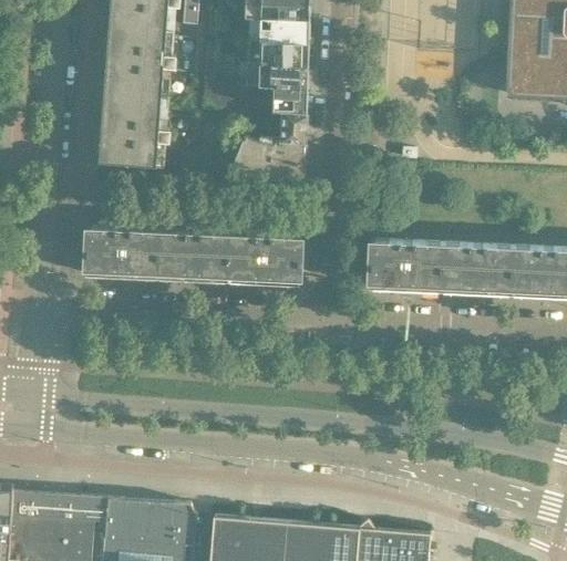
[(110,0),(107,29),(166,32),(168,9),(179,9),(179,0),(110,0)]
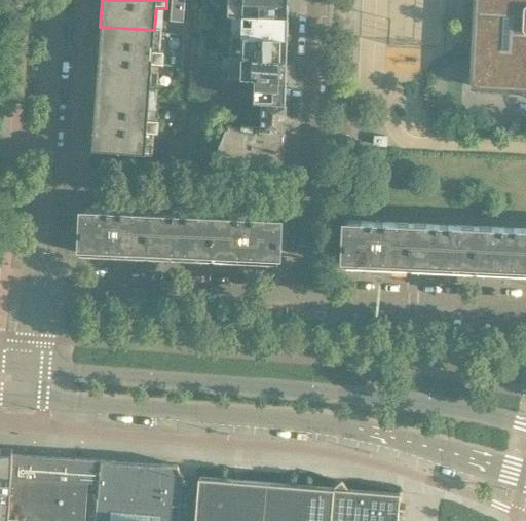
[(171,0),(170,26),(183,27),(185,0),(171,0)]
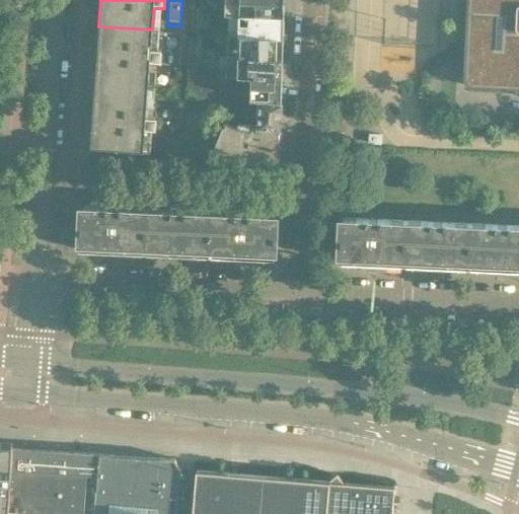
[(285,0),(223,0),(223,5),(223,17),(237,18),(238,18),(284,20),(285,0)]
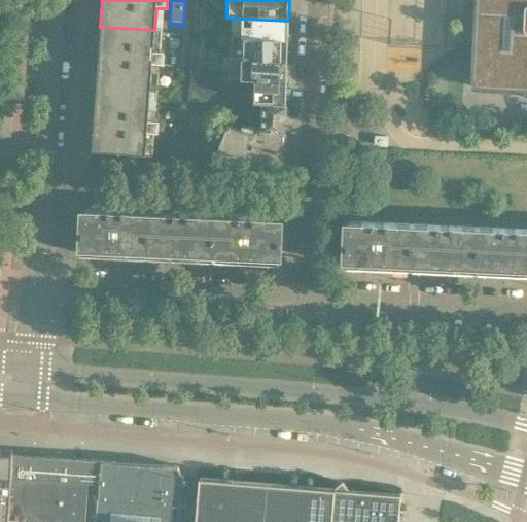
[(526,0),(472,0),(470,61),(469,82),(469,84),(469,87),(470,88),(471,90),(472,91),(475,92),(476,93),(478,93),(479,94),(526,96),(526,95),(526,0)]
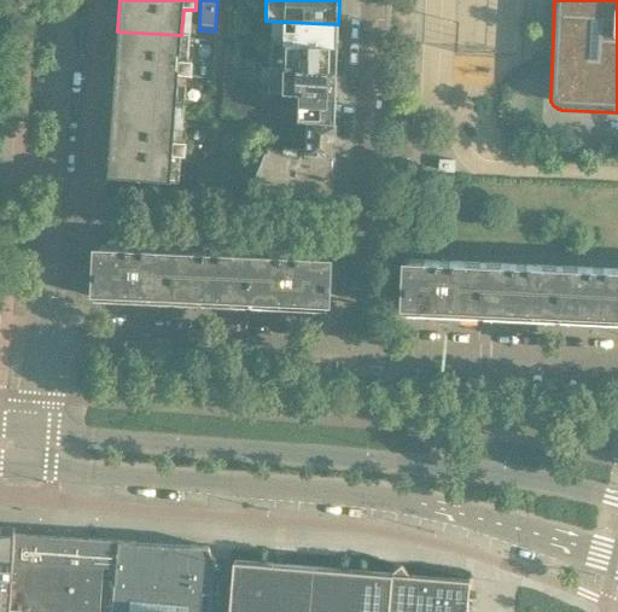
[(338,24),(284,22),(283,22),(281,46),(337,50),(338,24)]
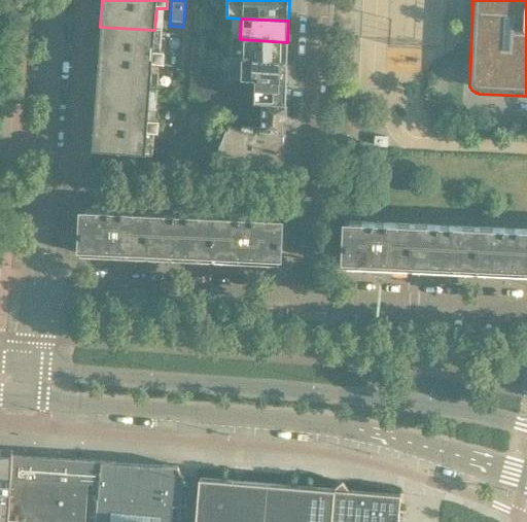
[(154,30),(100,27),(96,90),(150,94),(152,65),(163,66),(164,55),(152,54),(154,30)]
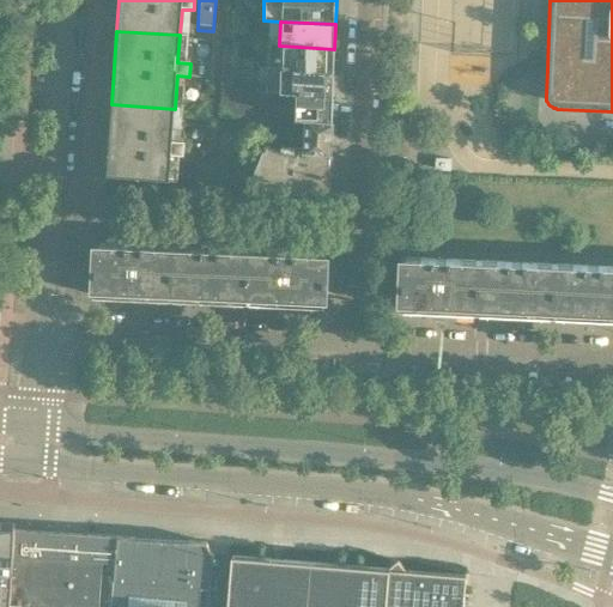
[(334,49),(279,46),(279,70),(333,73),(334,49)]
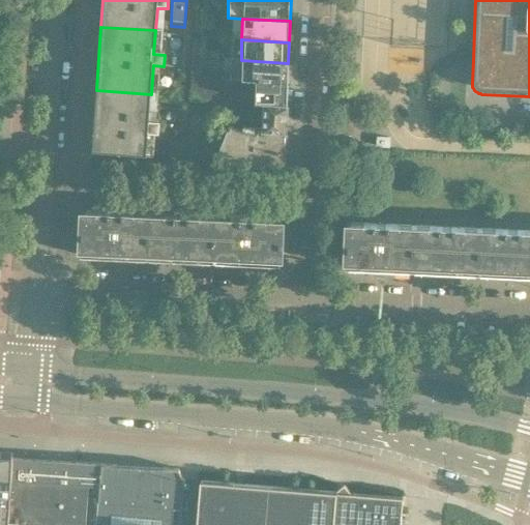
[(288,63),(241,60),(240,84),(288,86),(288,63)]
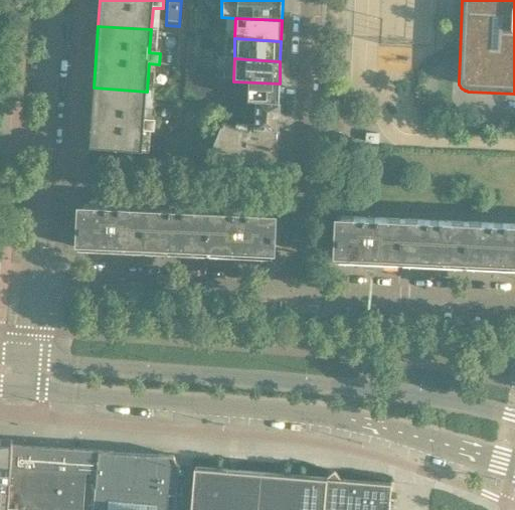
[(279,104),(280,83),(233,81),(205,79),(187,78),(186,98),(229,101),(229,102),(254,103),(279,104)]
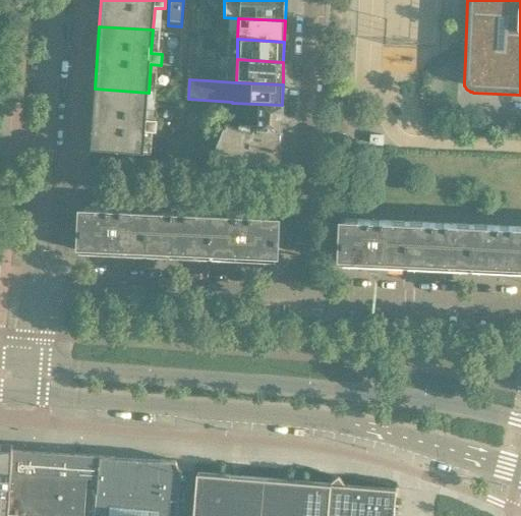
[(149,93),(95,89),(90,152),(143,156),(146,132),(156,133),(157,122),(146,121),(149,93)]
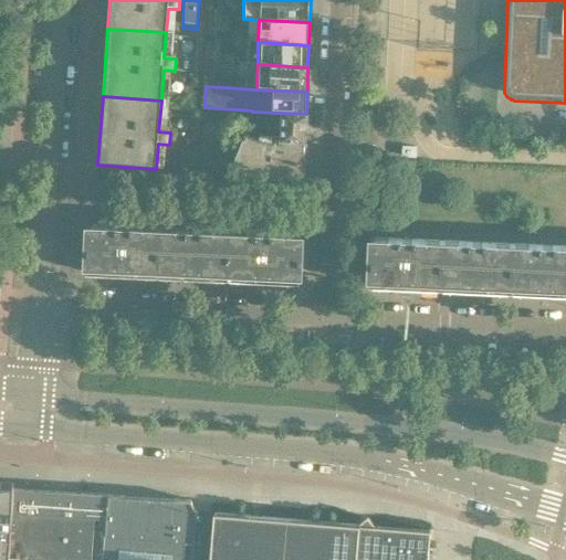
[(304,146),(306,114),(280,113),(278,145),(279,145),(304,146)]
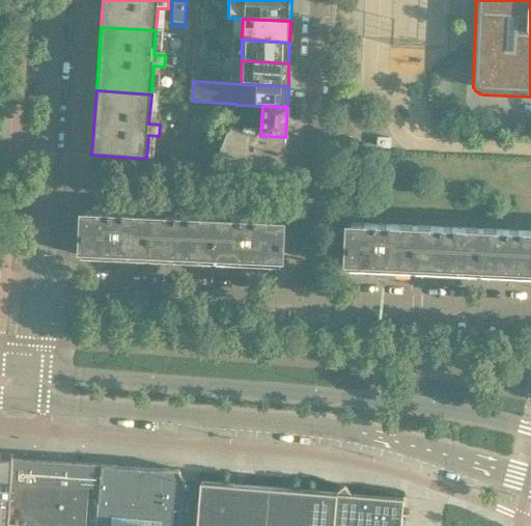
[(229,130),(213,170),(214,170),(228,171),(259,172),(284,173),(285,137),(261,136),(260,136),(243,136),(229,130)]
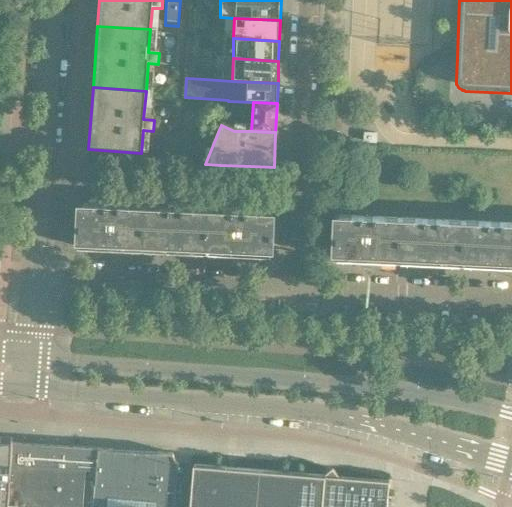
[(375,146),(376,138),(364,137),(364,146),(375,146)]
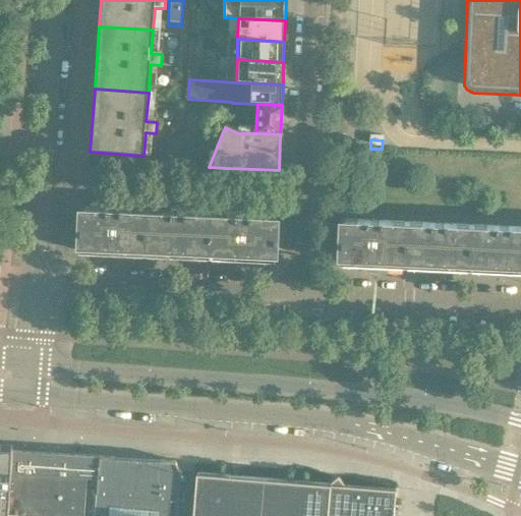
[(143,259),(146,215),(80,212),(78,255),(81,255),(81,251),(141,253),(141,259),(143,259)]
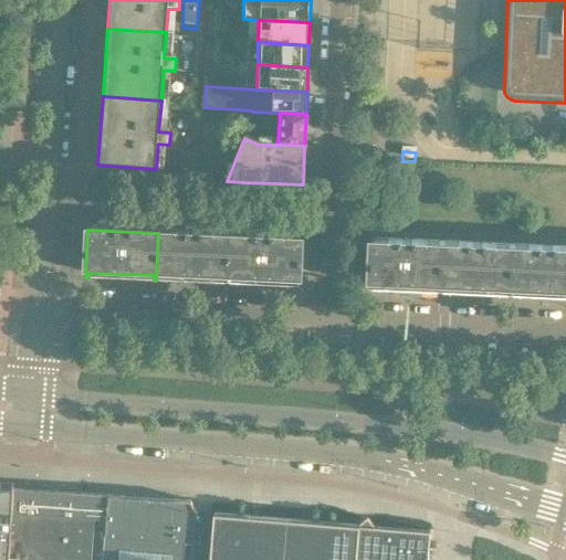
[(227,284),(228,235),(158,233),(156,281),(159,281),(159,275),(223,278),(223,284),(227,284)]
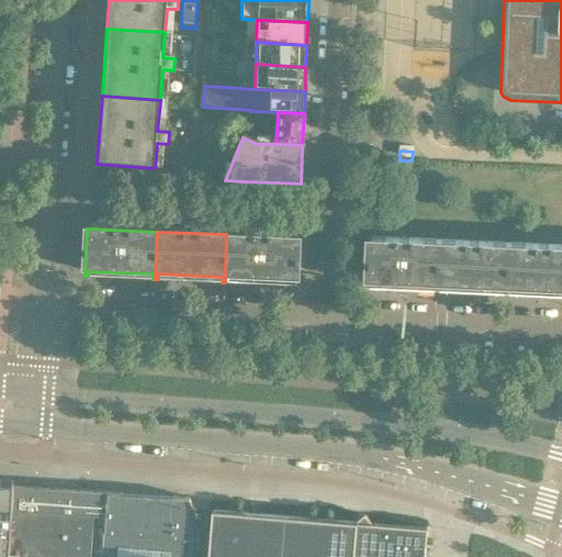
[(295,286),(298,237),(226,234),(225,282),(227,282),(228,277),(292,280),(292,286),(295,286)]
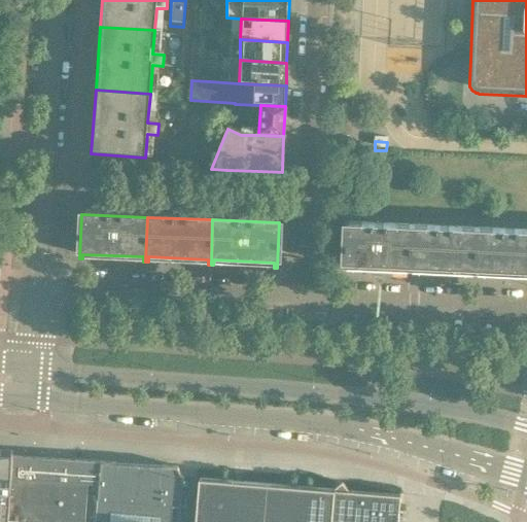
[(411,229),(345,225),(343,271),(346,271),(358,271),(358,267),(394,268),(394,273),(407,273),(407,274),(409,274),(411,229)]
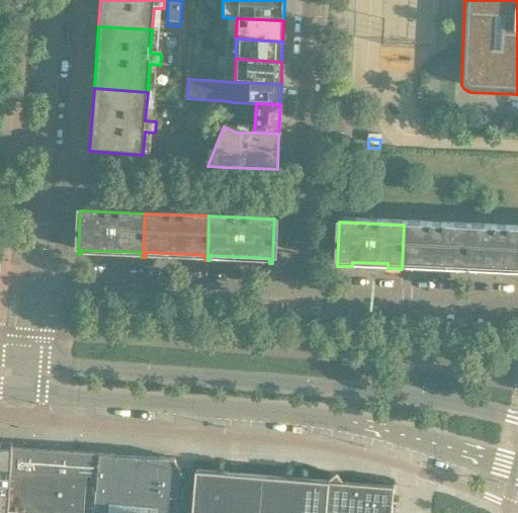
[(466,272),(467,228),(404,225),(402,269),(405,269),(417,269),(417,265),(438,266),(452,266),(451,271),(463,271),(463,272),(466,272)]
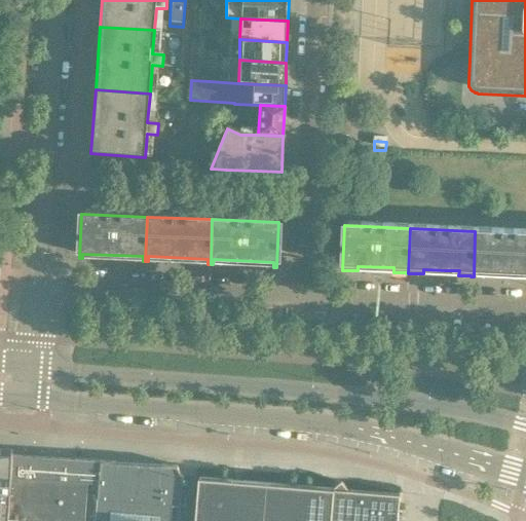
[(525,233),(475,231),(474,276),(476,276),(476,275),(488,276),(488,272),(503,272),(524,273),(524,278),(525,277),(525,233)]
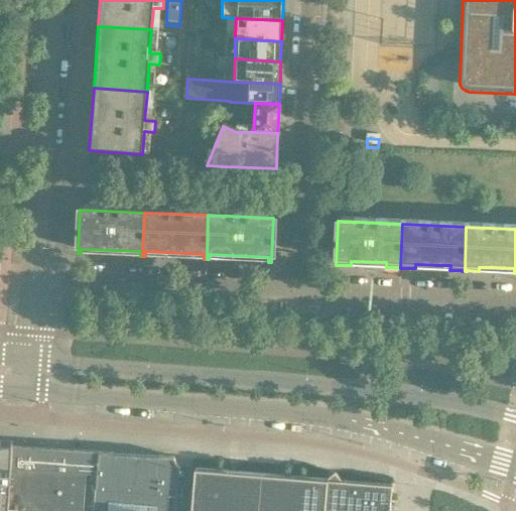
[(7,510),(11,452),(12,445),(0,444),(0,510),(7,510)]
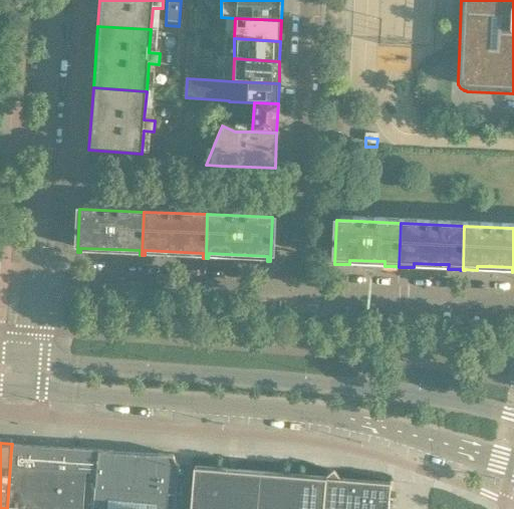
[(173,459),(102,455),(11,450),(7,508),(173,508),(177,471),(177,470),(173,459)]
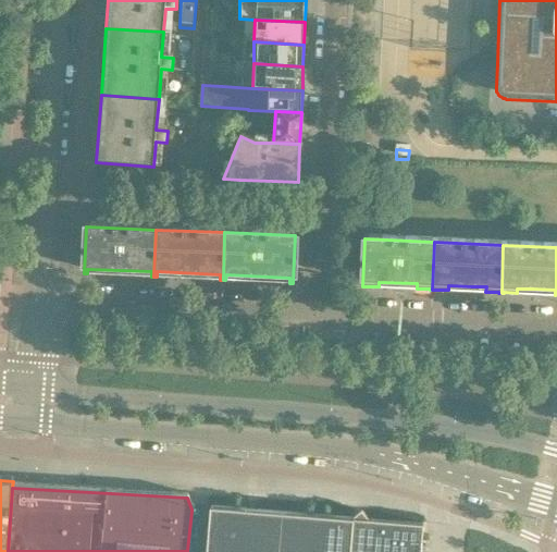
[(420,551),(422,528),(360,523),(210,511),(206,551),(420,551)]
